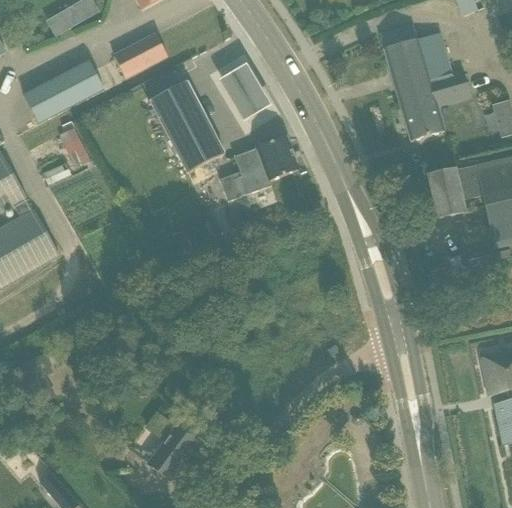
[(53,33),(97,10),(91,0),(73,0),(43,16),(53,33)]
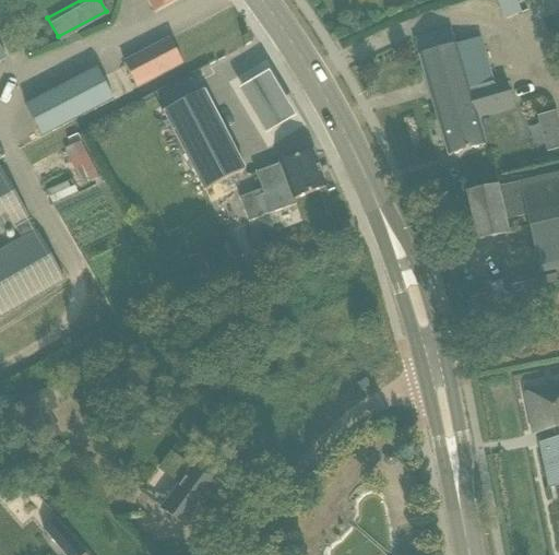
[(150,0),(155,9),(169,0),(150,0)]
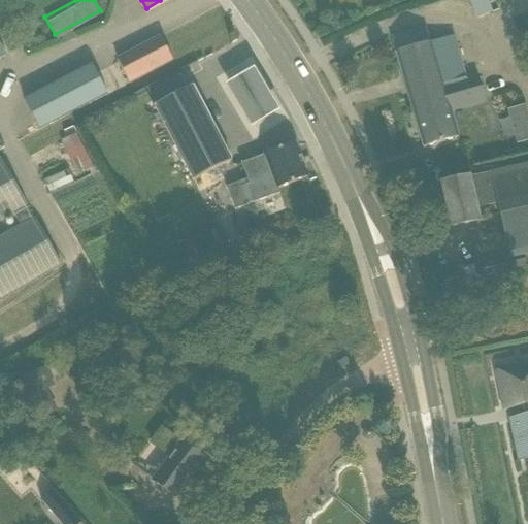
[(470,0),(476,15),(492,10),(488,0),(470,0)]
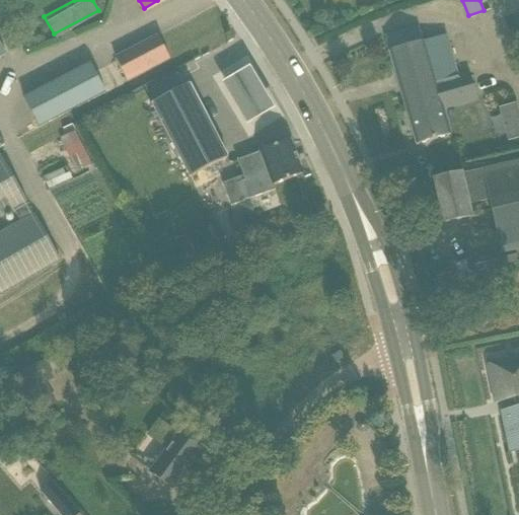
[(157,31),(115,54),(127,79),(170,57),(157,31)]
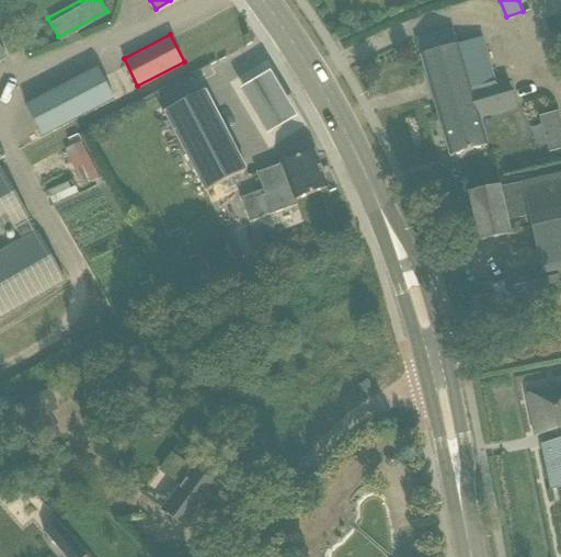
[(516,103),(507,76),(494,79),(481,34),(419,52),(448,154),(487,143),(479,114),(516,103)]
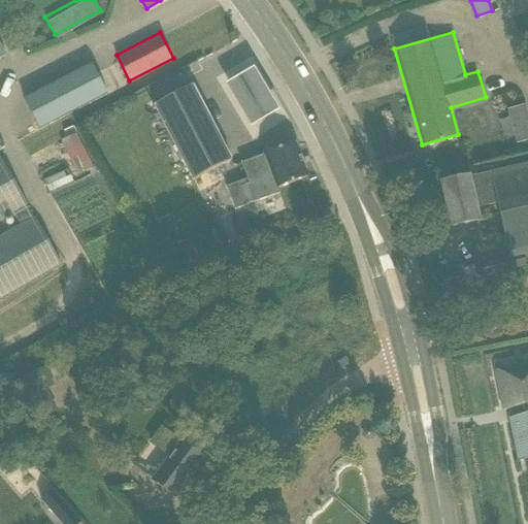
[(0,298),(60,264),(0,157),(0,56),(6,53),(0,40),(0,219),(14,211),(20,222),(0,232),(0,298)]
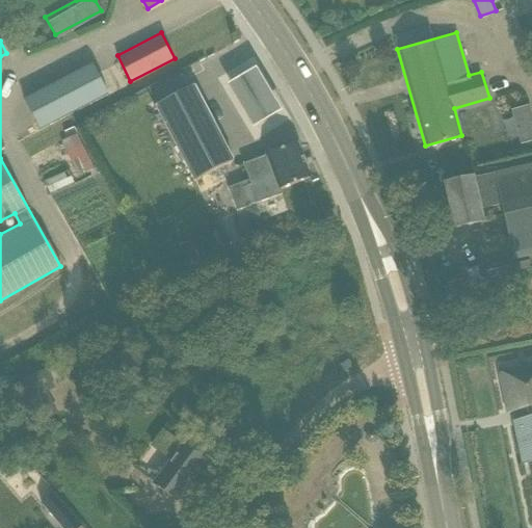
[(96,67),(28,102),(41,127),(109,91),(96,67)]
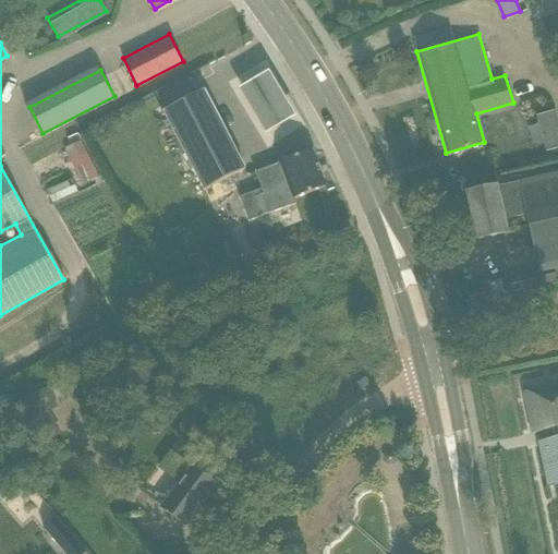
[(281,100),(267,77),(238,95),(264,139),(295,123),(281,100)]
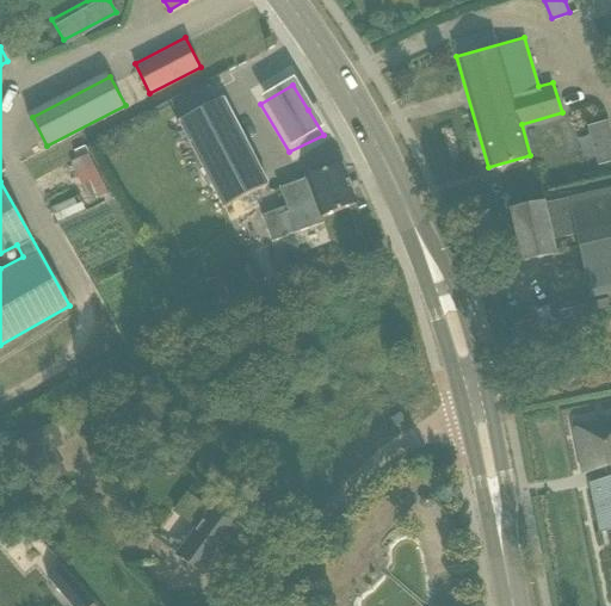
[(267,181),(222,96),(178,118),(223,205),(267,181)]
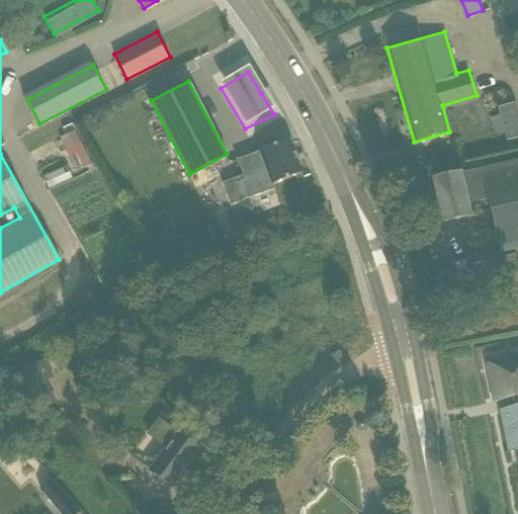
[(495,102),(504,138),(517,134),(517,114),(514,98),(495,102)]
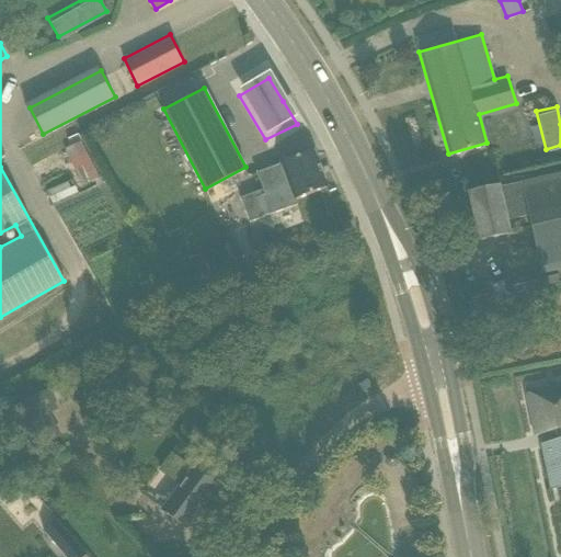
[(79,137),(63,145),(79,183),(96,175),(79,137)]
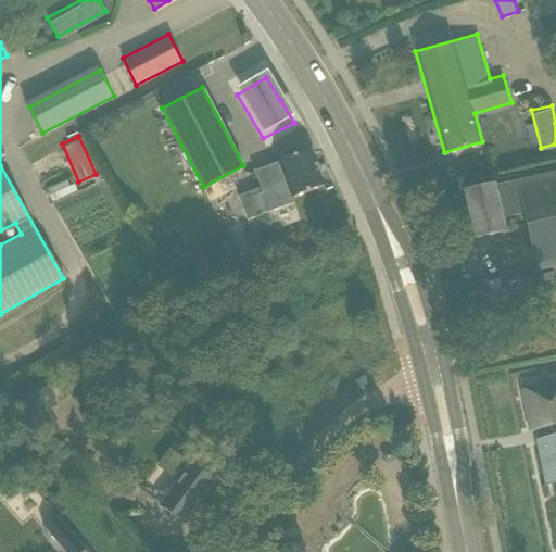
[(292,196),(324,184),(311,147),(279,159),(279,160),(254,170),(260,186),(238,195),(244,213),(292,196)]
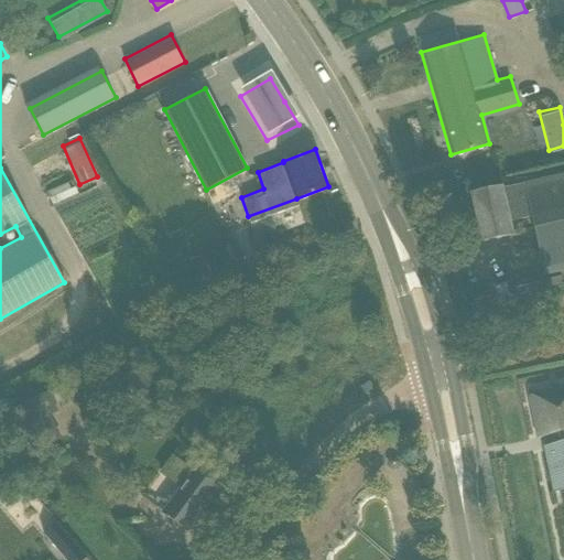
[(481,238),(511,232),(508,221),(530,215),(543,272),(563,267),(563,171),(492,187),(472,193),(481,238)]
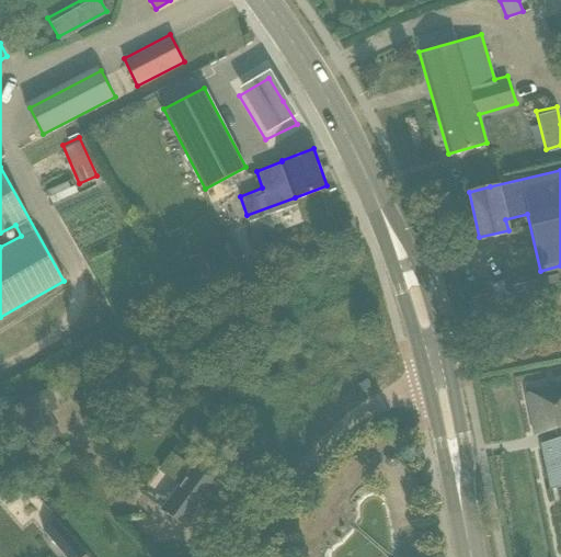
[(227,263),(210,272),(217,283),(232,274),(227,263)]
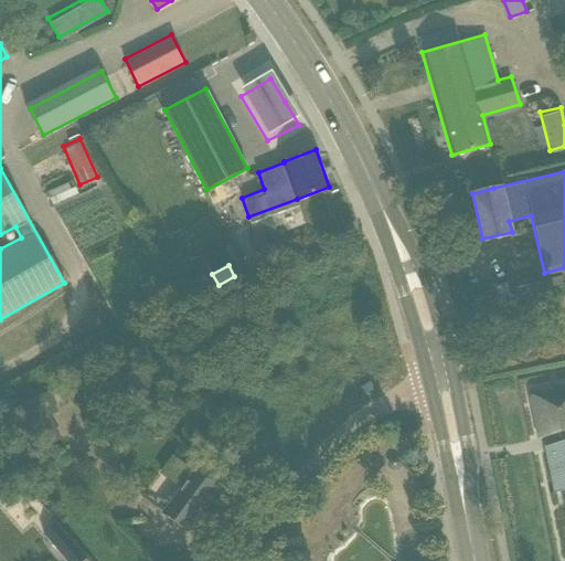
[(564,387),(530,394),(539,435),(546,434),(547,445),(544,445),(553,488),(564,486),(564,387)]
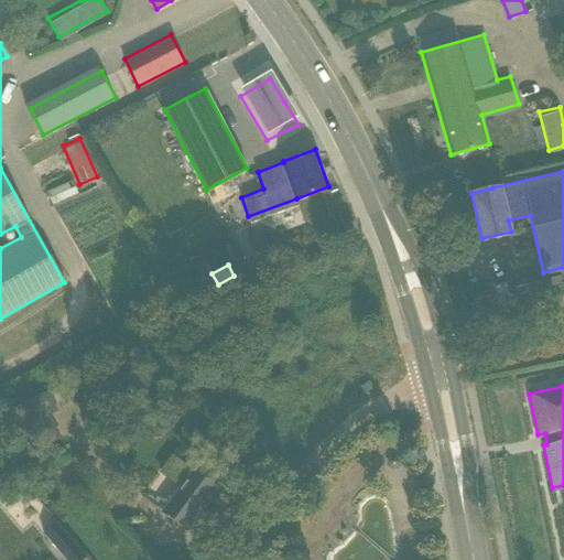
[(49,388),(2,412),(18,442),(28,437),(34,450),(63,435),(52,413),(60,410),(49,388)]
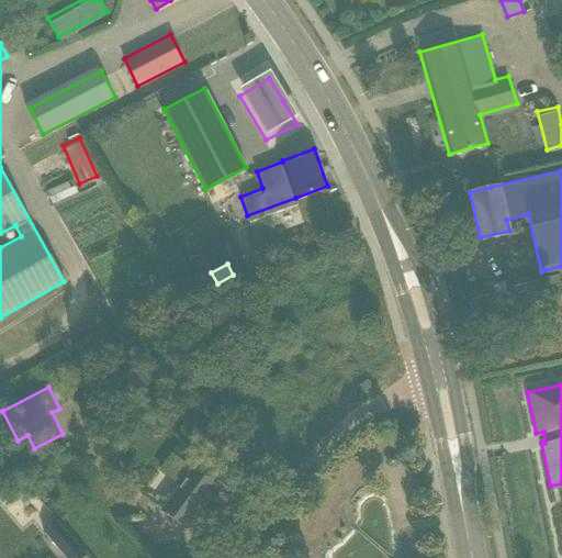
[(145,416),(157,425),(165,414),(154,405),(145,416)]
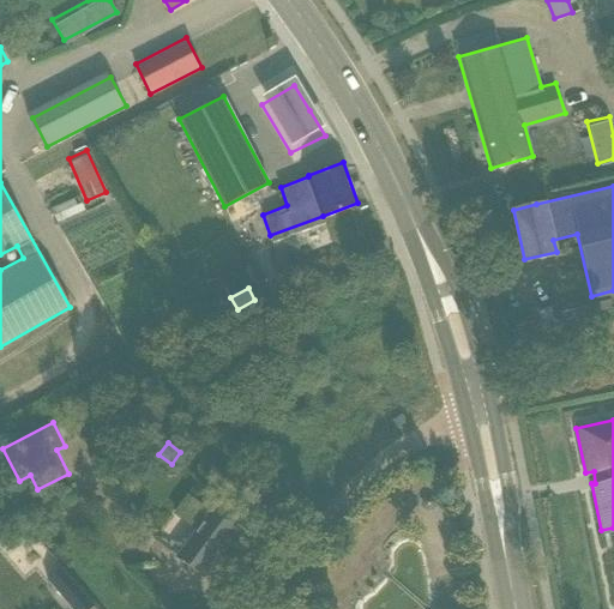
[(181,558),(182,559),(202,573),(235,526),(190,493),(180,505),(205,525),(181,558)]
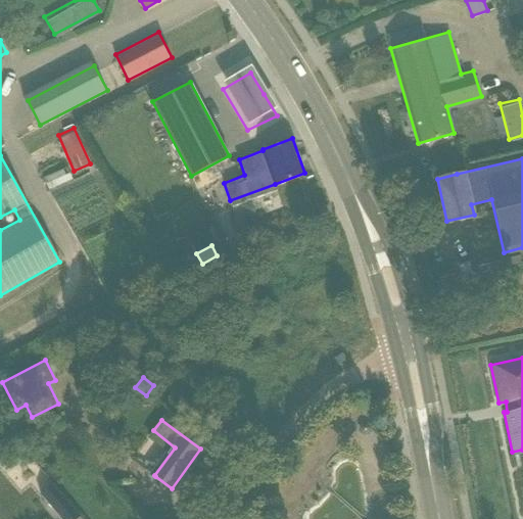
[(0,424),(0,447),(11,438),(0,424)]
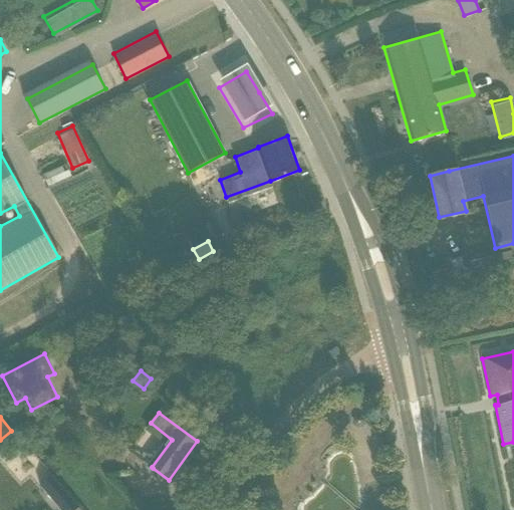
[(39,484),(61,509),(75,509),(78,508),(50,475),(39,484)]
